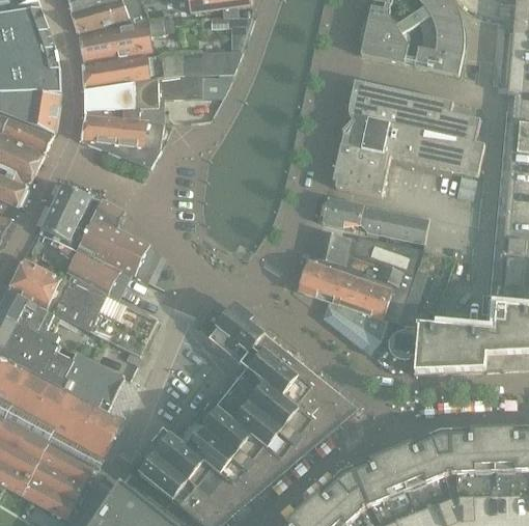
[(66,0),(70,10),(107,0),(66,0)]
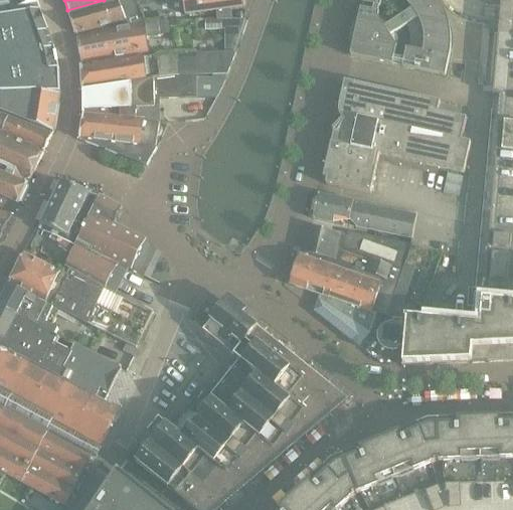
[(67,10),(67,11),(69,10),(70,14),(68,14),(73,30),(108,21),(124,16),(118,0),(104,0),(67,10)]
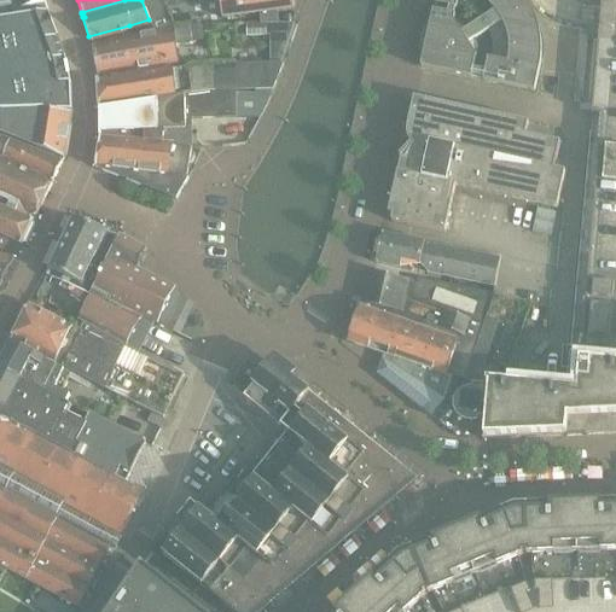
[(292,5),(291,0),(219,0),(220,13),(257,9),(275,7),(292,5)]
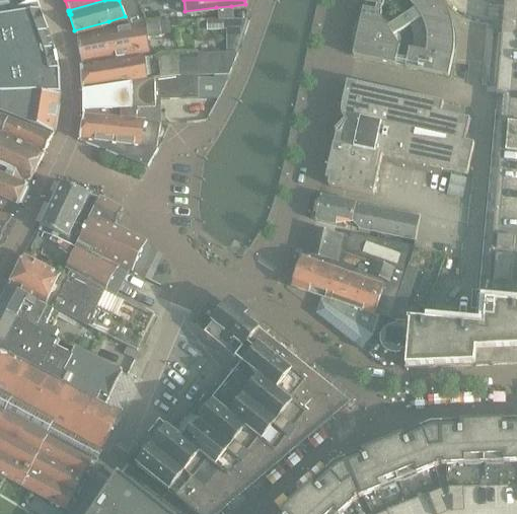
[(354,26),(353,29),(352,34),(352,38),(352,40),(352,43),(352,45),(352,47),(351,52),(393,62),(393,61),(403,63),(403,64),(447,73),(451,53),(452,49),(452,46),(452,42),(452,35),(452,32),(452,29),(451,26),(451,21),(450,18),(449,13),(448,10),(446,6),(443,0),(363,0),(375,2),(374,7),(362,4),(359,15),(357,17),(355,22),(354,24),(354,26)]
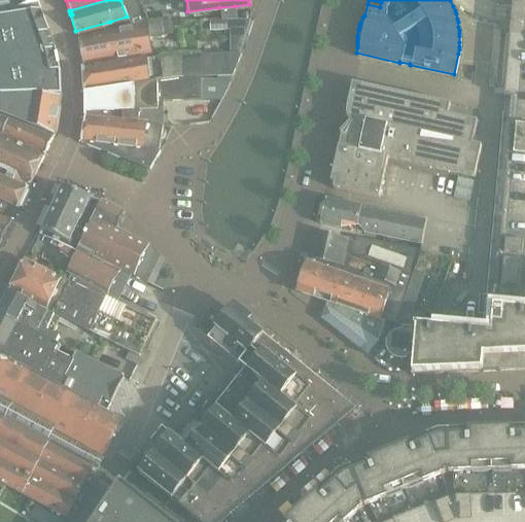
[(512,0),(485,290),(482,322),(431,318),(431,323),(413,321),(413,324),(400,323),(400,326),(398,326),(396,326),(395,326),(393,327),(391,327),(390,328),(389,331),(387,332),(386,333),(385,335),(385,337),(384,338),(384,340),(384,342),(385,344),(385,346),(386,347),(386,348),(387,349),(388,350),(390,352),(392,353),(393,354),(396,354),(397,355),(405,355),(406,351),(413,351),(411,370),(481,367),(482,349),(524,347),(524,0),(512,0)]
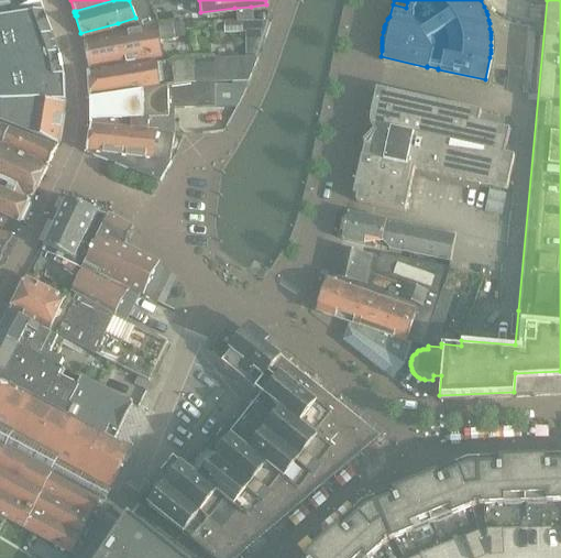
[(0,98),(37,97),(62,98),(62,97),(51,97),(35,24),(44,14),(43,7),(0,13),(0,98)]
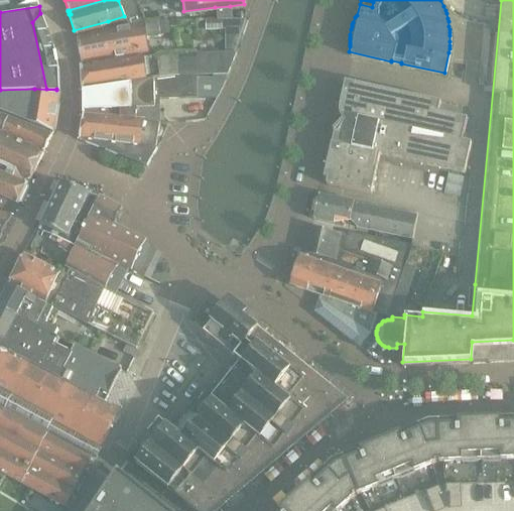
[(230,6),(215,7),(216,16),(220,16),(231,15),(230,6)]
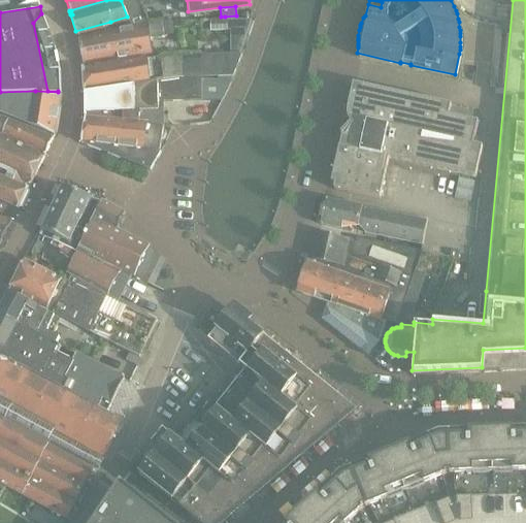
[(221,17),(210,17),(210,27),(225,26),(225,17),(221,17)]
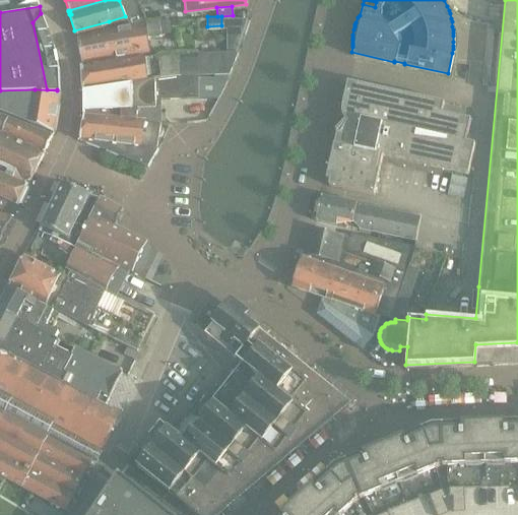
[(169,27),(167,18),(156,18),(156,17),(142,19),(142,21),(76,34),(80,61),(148,50),(146,35),(159,33),(158,28),(169,27)]
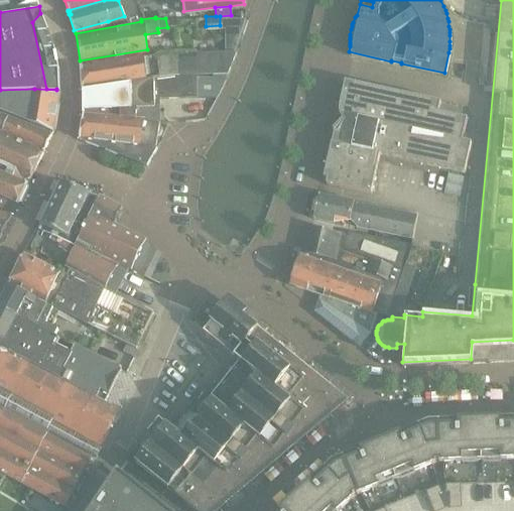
[(235,48),(211,49),(212,71),(226,71),(235,48)]
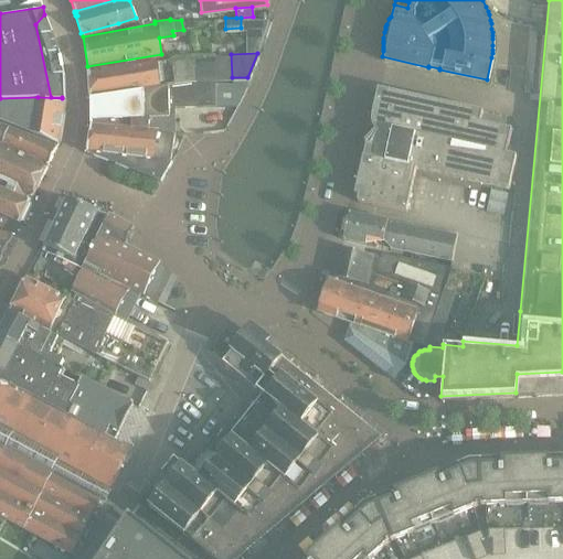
[(231,54),(190,55),(192,78),(232,77),(231,54)]
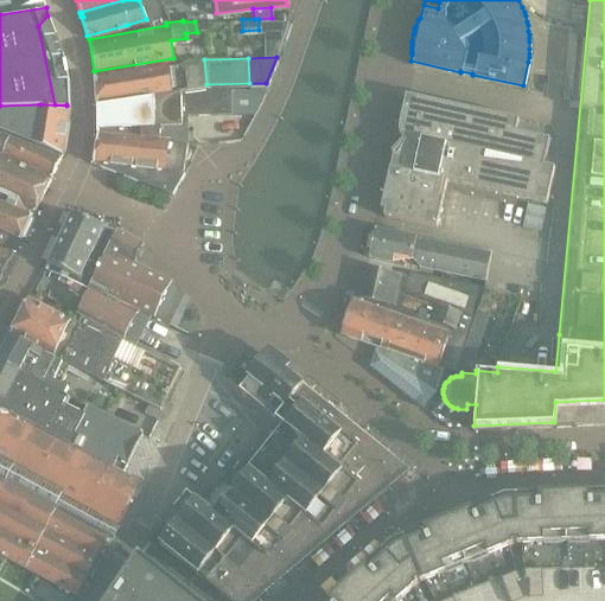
[(207,84),(204,59),(166,64),(94,75),(96,101),(179,89),(197,85),(207,84)]
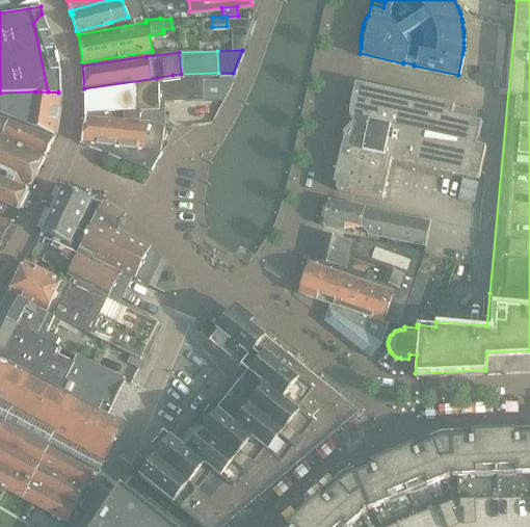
[(173,75),(157,78),(158,107),(162,106),(162,98),(202,97),(201,77),(181,74),(173,75)]
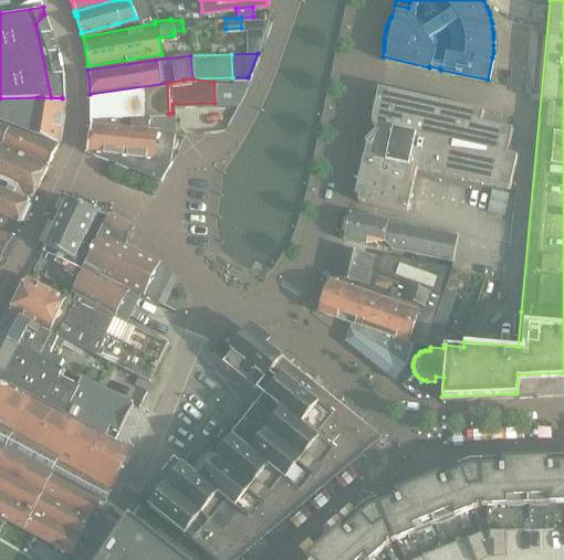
[(90,94),(90,123),(131,125),(147,127),(174,131),(173,113),(168,114),(167,83),(90,94)]
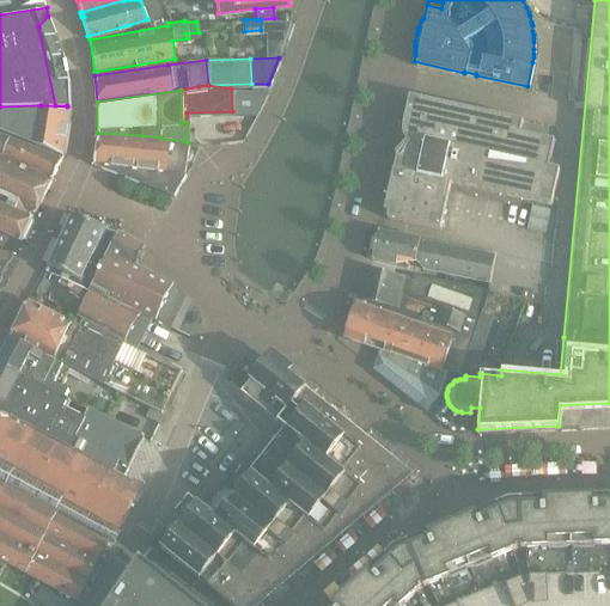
[(404,139),(404,140),(395,152),(382,207),(386,208),(385,214),(439,226),(449,179),(549,202),(557,165),(550,164),(553,155),(549,154),(553,136),(518,129),(522,117),(408,92),(406,102),(404,102),(400,124),(400,126),(400,128),(400,130),(400,133),(401,134),(401,135),(402,138),(404,139)]
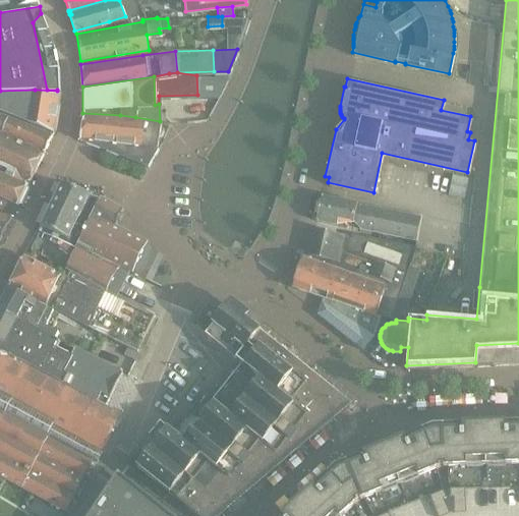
[(0,109),(15,115),(30,121),(53,130),(59,91),(57,91),(35,90),(0,91),(0,109)]
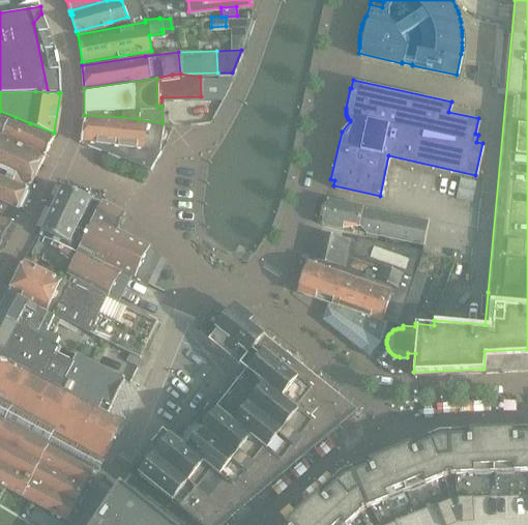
[(0,174),(26,186),(28,182),(29,182),(44,151),(1,132),(8,119),(0,115),(0,174)]
